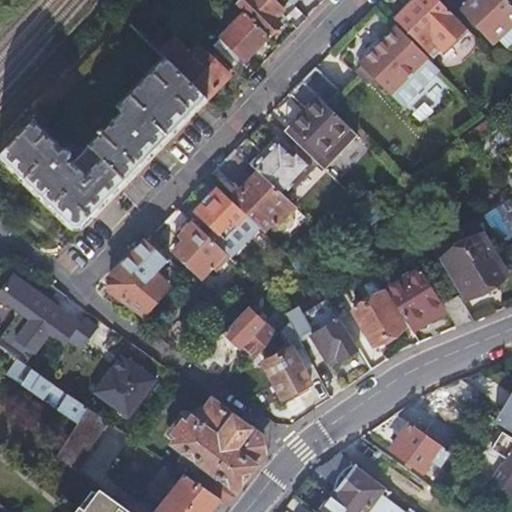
[(291,5),(285,0),(236,0),(233,3),(242,12),(266,37),(276,26),(270,20),(277,13),(283,19),(294,31),(305,19),(291,5)]
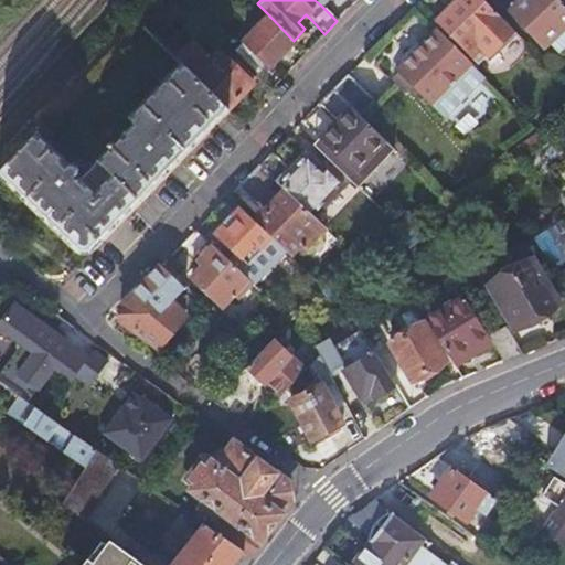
[(502,20),(482,0),(454,0),(446,9),(449,12),(438,23),(478,63),(489,52),(492,56),(515,33),(502,20)]
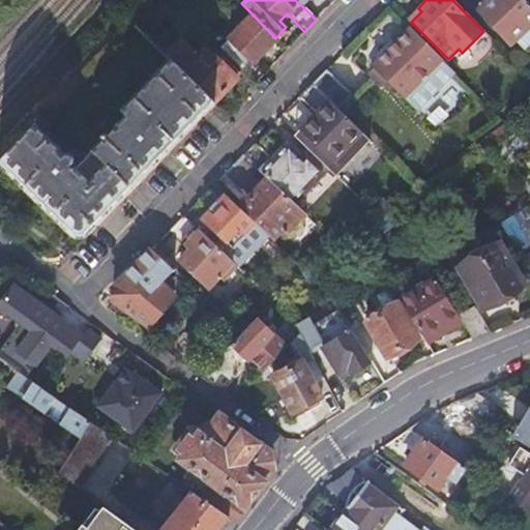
[(502,45),(529,20),(529,13),(518,0),(479,0),(475,4),(479,9),(475,13),(502,45)]
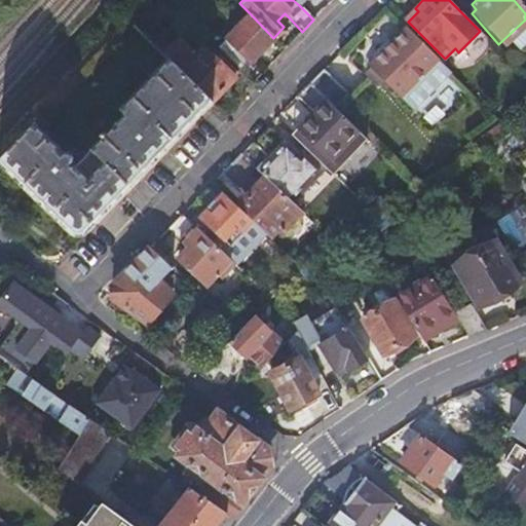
[(229,42),(221,50),(240,71),(273,38),(249,12),(225,37),(229,42)]
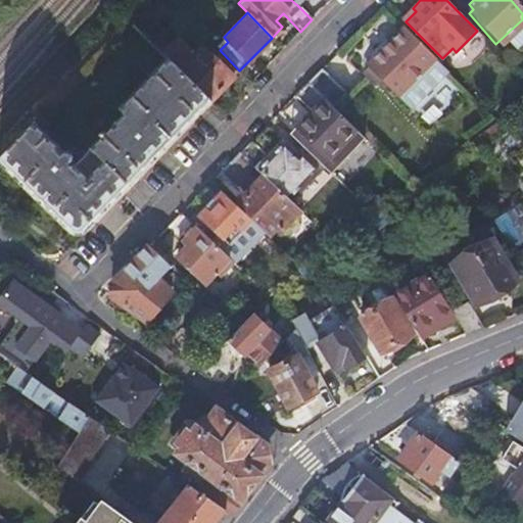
[(276,20),(282,27),(289,19),(283,13),(276,20)]
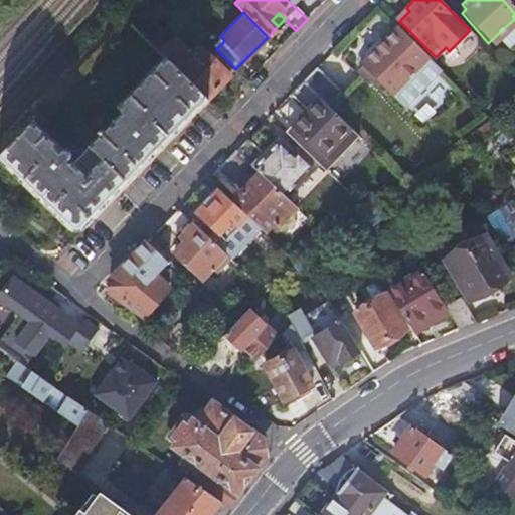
[(427,58),(398,28),(361,65),(363,67),(358,72),(367,83),(373,77),(390,95),(427,58)]
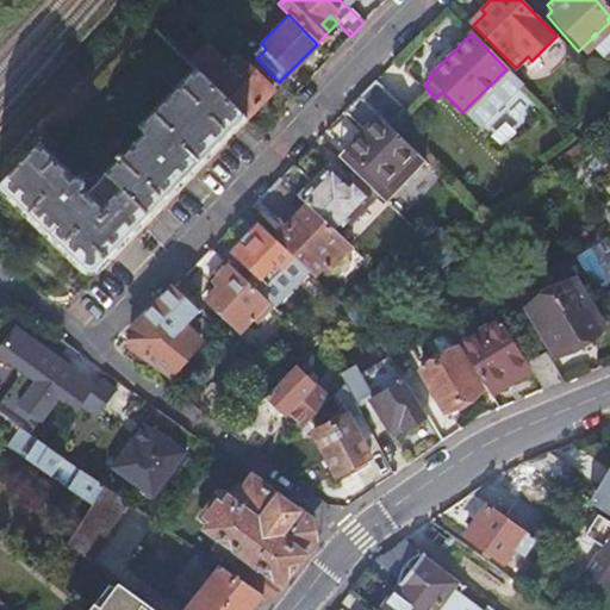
[(210,80),(247,117),(273,89),(237,53),(210,80)]
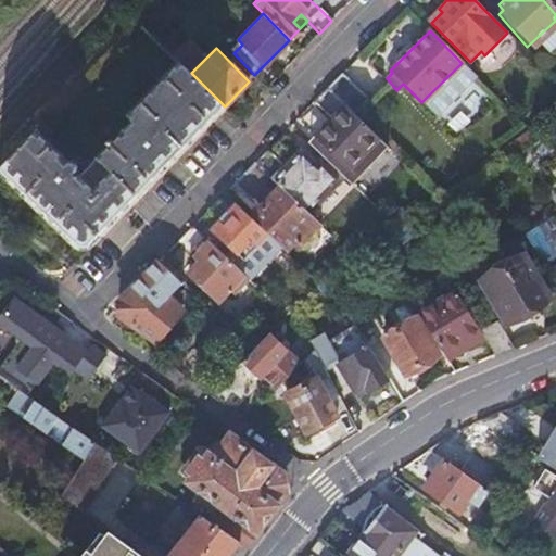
[(191,73),(176,60),(123,113),(129,119),(93,155),(98,160),(80,178),(78,176),(78,172),(76,167),(74,164),(71,162),(66,161),(62,160),(33,133),(0,165),(0,178),(70,244),(91,245),(194,139),(225,106),(191,73)]
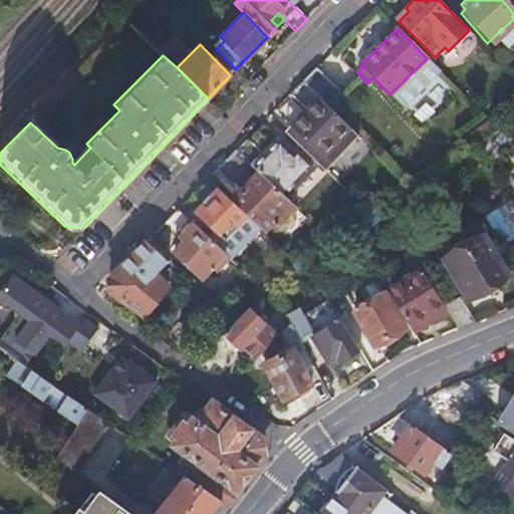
[(315,67),(303,80),(328,103),(340,91),(315,67)]
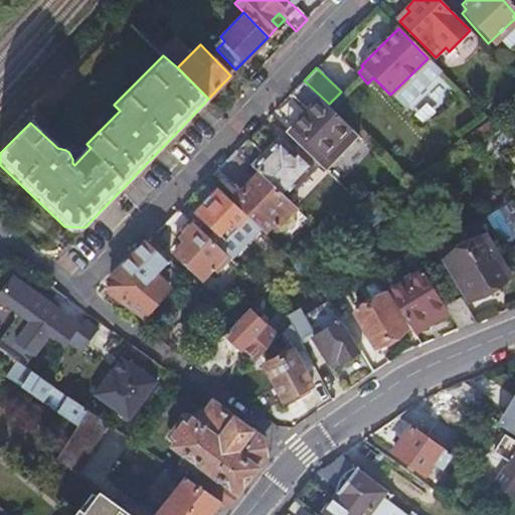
[(304,80),(292,93),(307,107),(292,123),(307,137),(300,144),(320,162),(353,127),(329,104),(304,80)]
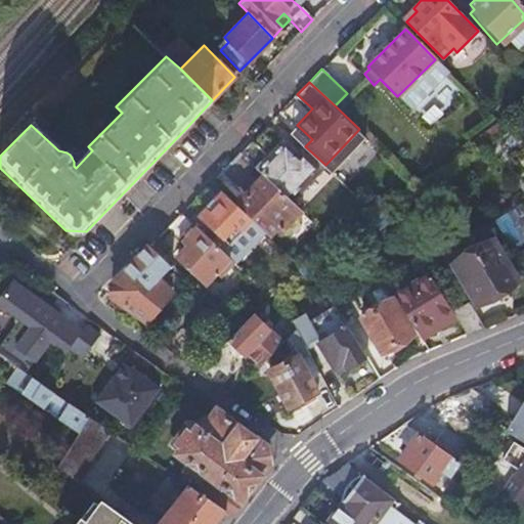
[(297,125),(290,133),(305,146),(312,139),(297,125)]
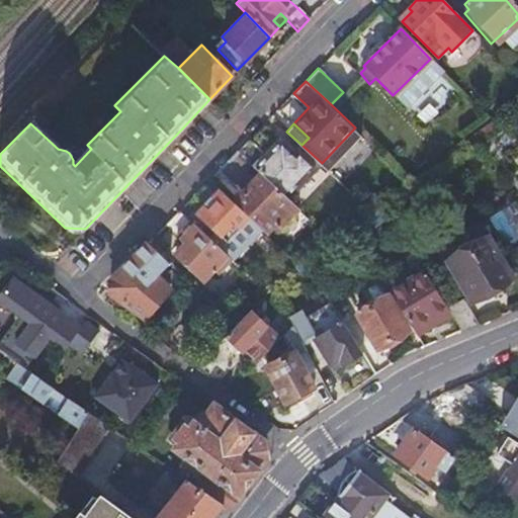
[(249,139),(238,151),(288,198),(318,167),(296,149),(293,153),(279,139),(265,154),(249,139)]
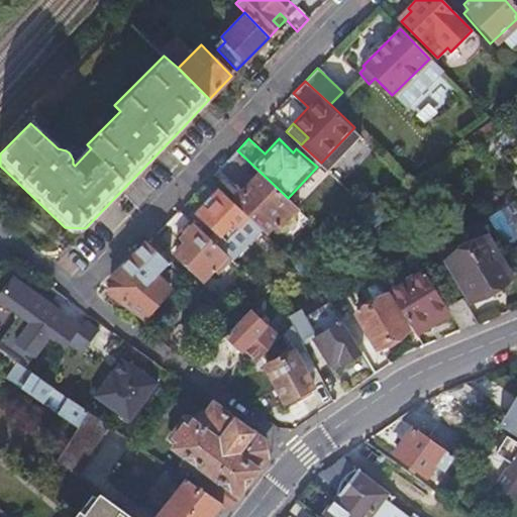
[(236,214),(249,226),(257,234),(267,225),(276,233),(299,208),(288,198),(237,150),(213,175),(245,205),(236,214)]
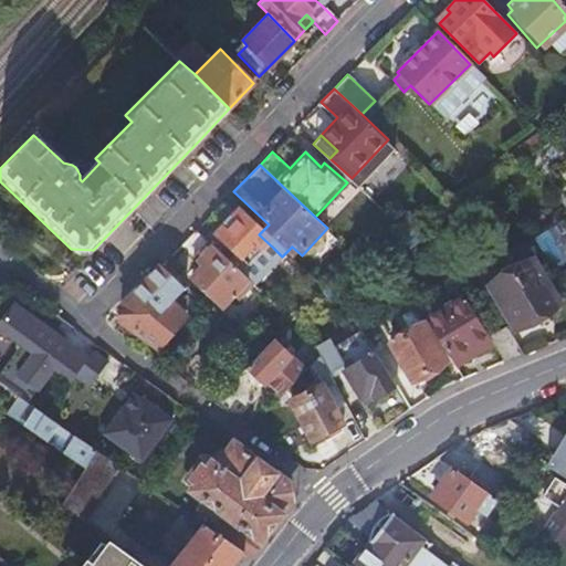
[(333,201),(344,216),(363,201),(353,187),(333,201)]
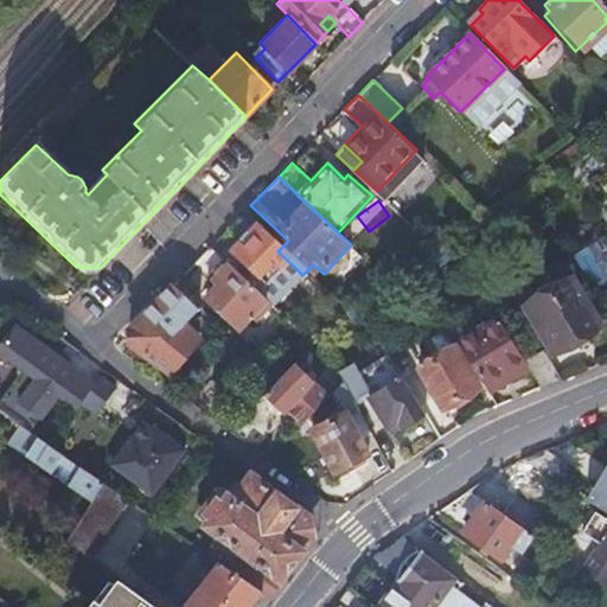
[(241,216),(229,228),(250,249),(235,266),(269,296),(282,283),(279,280),(293,266),(278,251),(241,216)]
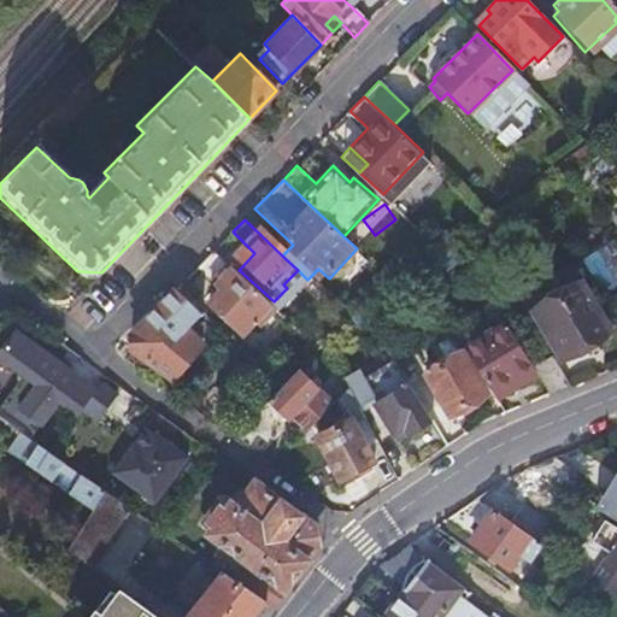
[(207,258),(194,271),(217,293),(204,306),(238,338),(250,323),(257,330),(269,317),(207,258)]
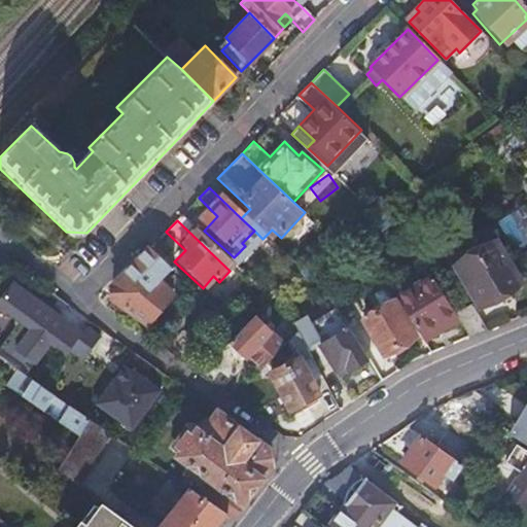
[(495,241),(459,264),(484,306),(521,284),(495,241)]
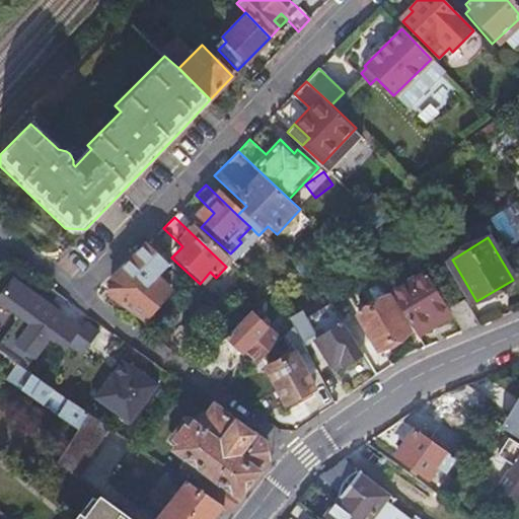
[(160,281),(170,270),(145,246),(108,284),(112,296),(145,322),(172,293),(160,281)]
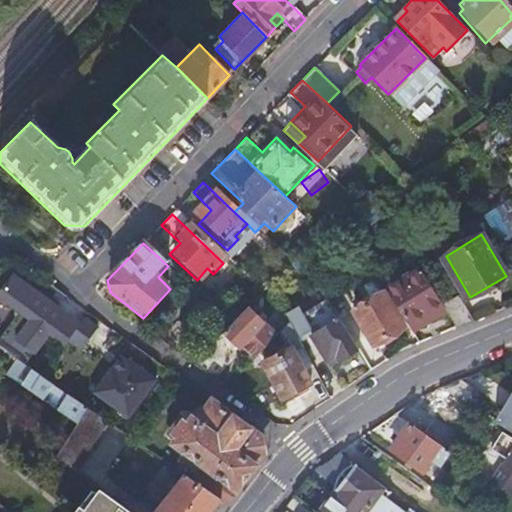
[(421,268),(388,288),(409,324),(442,305),(421,268)]
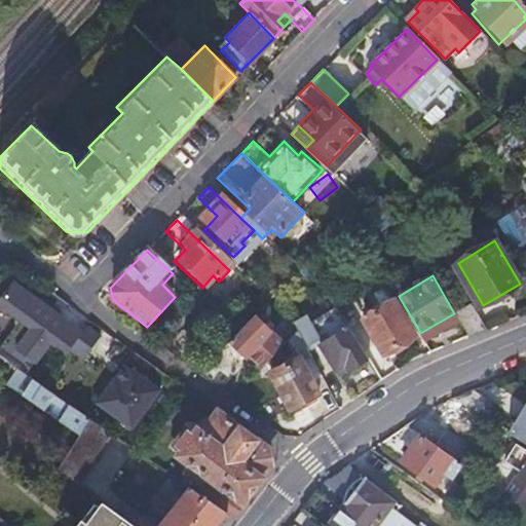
[(83,335),(14,286),(0,302),(0,305),(13,316),(15,327),(0,347),(0,353),(29,374),(50,344),(68,357),(72,350),(83,335)]
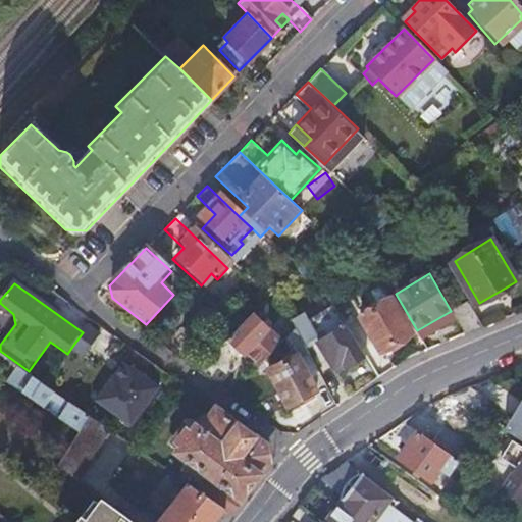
[(417,330),(396,294),(358,316),(380,354),(418,331),(417,330)]
